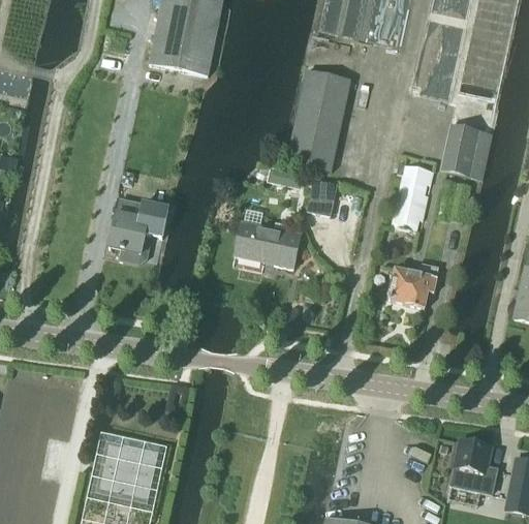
[(208,75),(222,0),(161,0),(149,63),(208,75)]
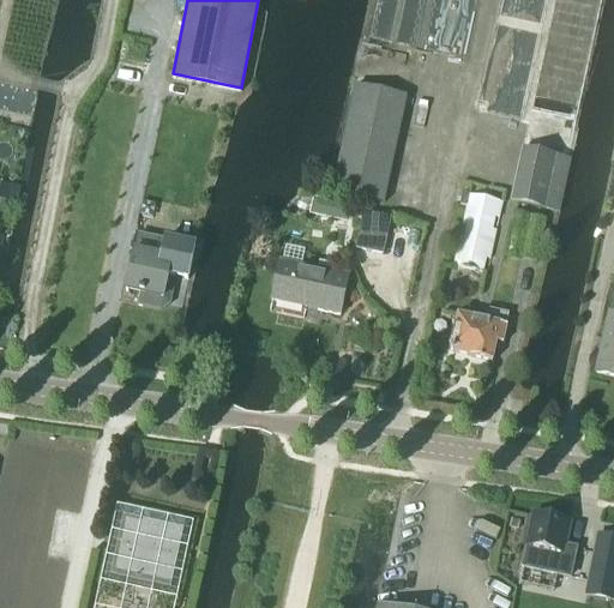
[(380,0),(374,32),(467,53),(477,0),(380,0)]
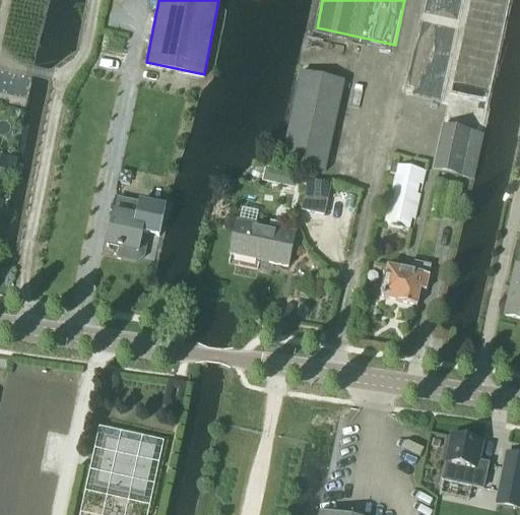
[(444,121),(464,125),(474,128),(473,129),(484,131),(491,99),(488,99),(502,33),(509,0),(423,0),(420,13),(403,91),(448,102),(444,121)]
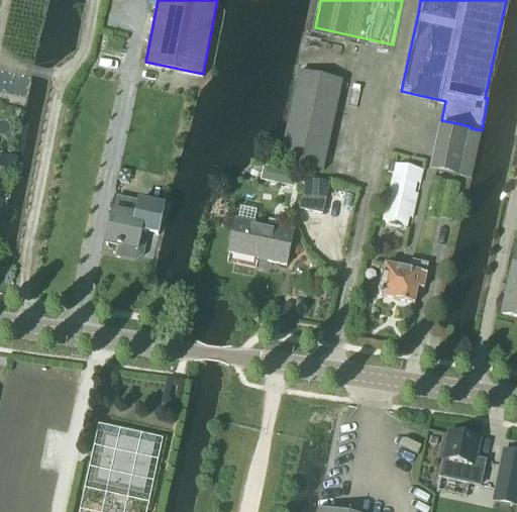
[(324,167),(343,78),(300,69),(281,158),(324,167)]
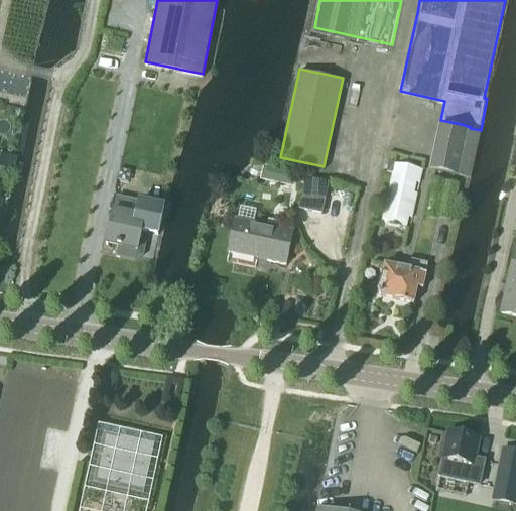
[(430,166),(470,174),(471,175),(480,133),(470,130),(470,128),(471,127),(461,124),(460,127),(439,123),(430,166)]
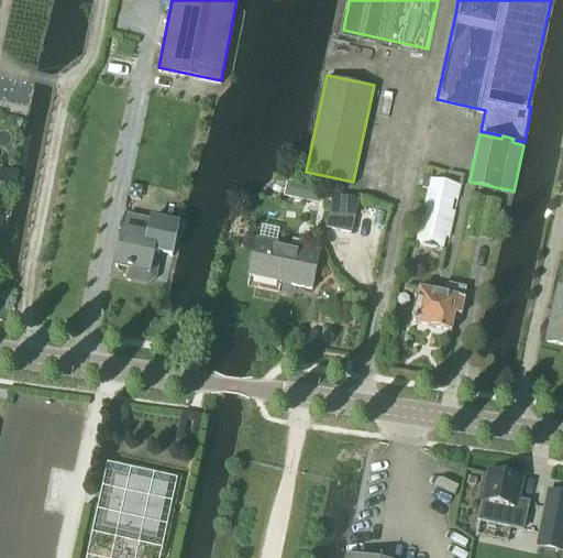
[(0,179),(8,183),(11,167),(0,164),(0,179)]
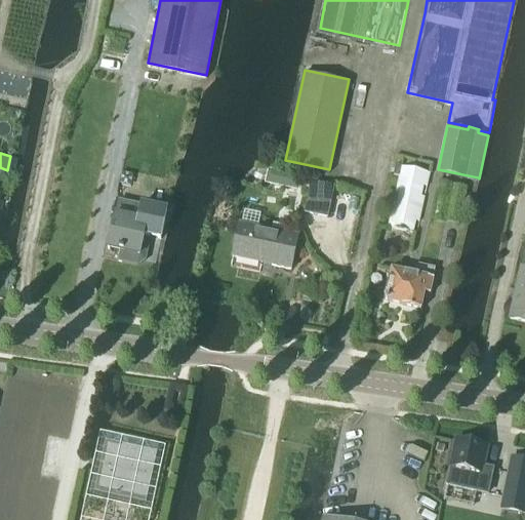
[(402,163),(396,162),(393,172),(399,173),(388,224),(416,230),(430,170),(402,164),(402,163)]
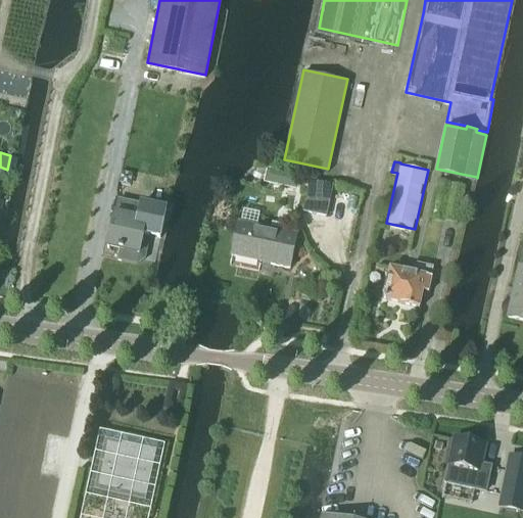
[(268,167),(265,178),(272,180),(277,176),(279,170),(268,167)]
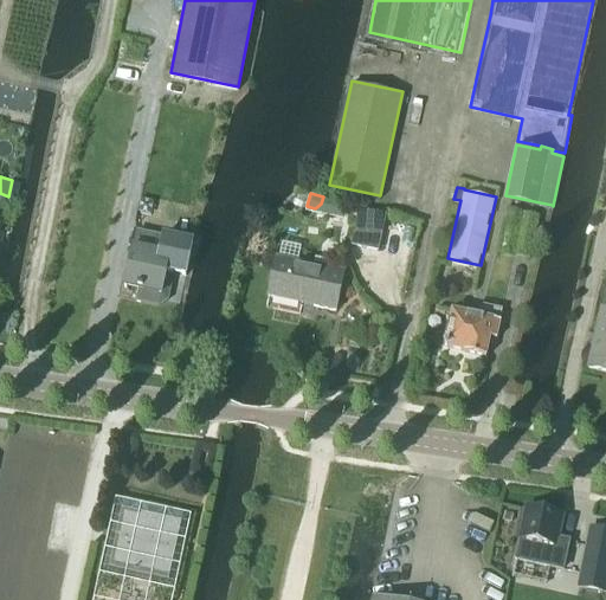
[(359,204),(350,240),(379,247),(387,211),(359,204)]
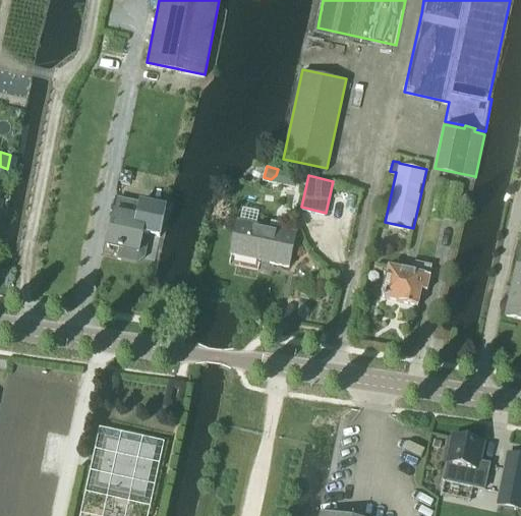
[(111,222),(107,243),(119,246),(117,256),(136,261),(143,255),(147,240),(140,239),(142,230),(159,234),(165,206),(140,199),(137,216),(114,211),(113,215),(111,222)]
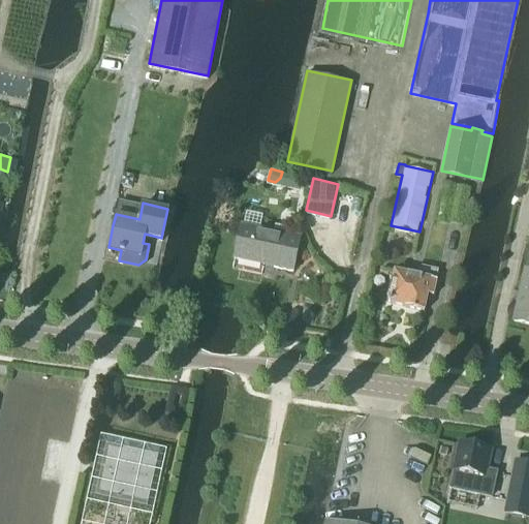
[(241,222),(235,255),(293,268),(301,235),(241,222)]
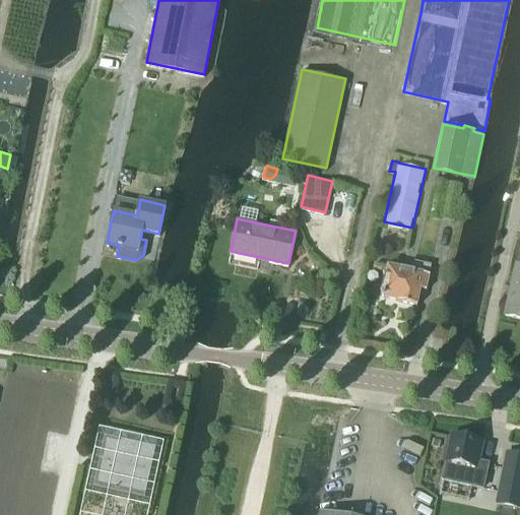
[(519,241),(505,313),(519,315),(519,241)]
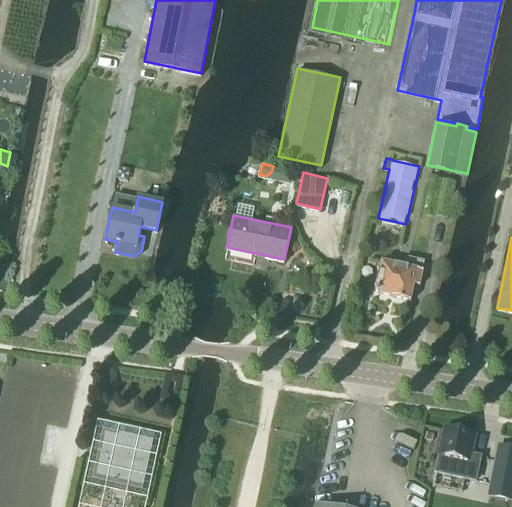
[(378,292),(411,299),(415,283),(420,284),(423,268),(422,268),(424,259),(408,255),(406,265),(391,261),(382,260),(376,288),(378,292)]
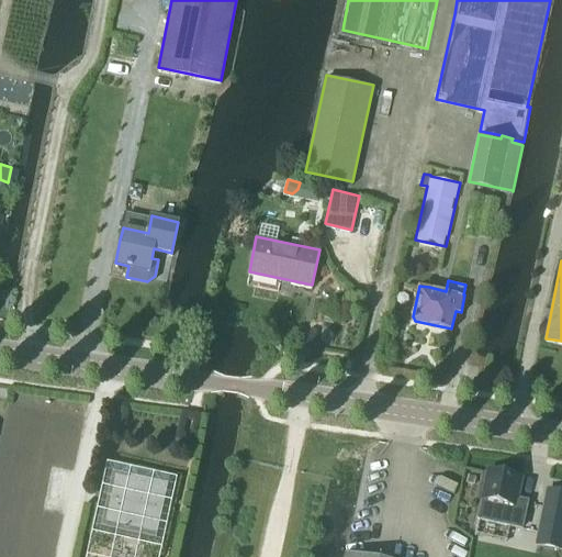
[(108,460),(92,531),(163,546),(178,476),(108,460)]
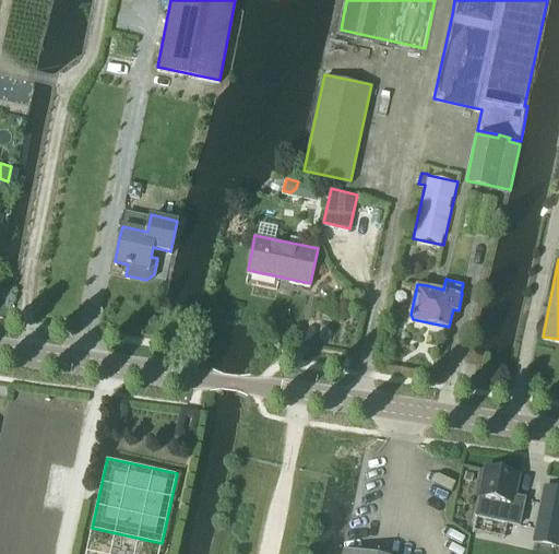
[(486,467),(476,514),(519,522),(524,496),(512,494),(516,474),(486,467)]
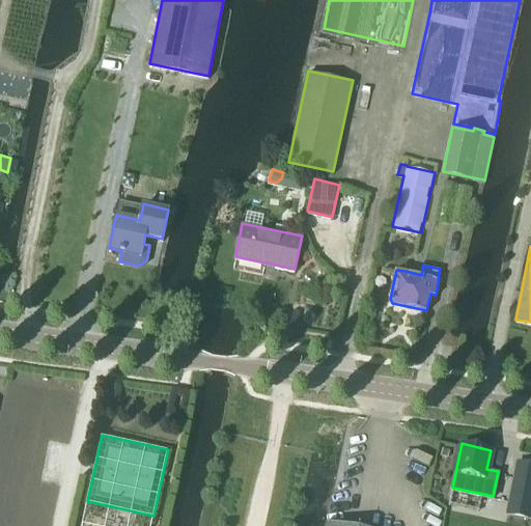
[(530,463),(516,461),(507,511),(530,516),(530,463)]
